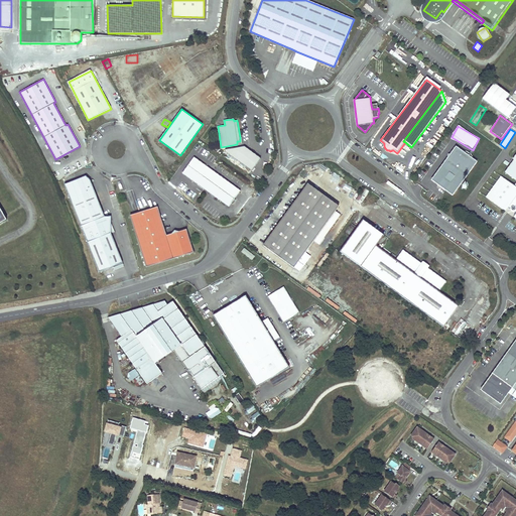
[(425,157),(429,151),(425,147),(420,154),(425,157)]
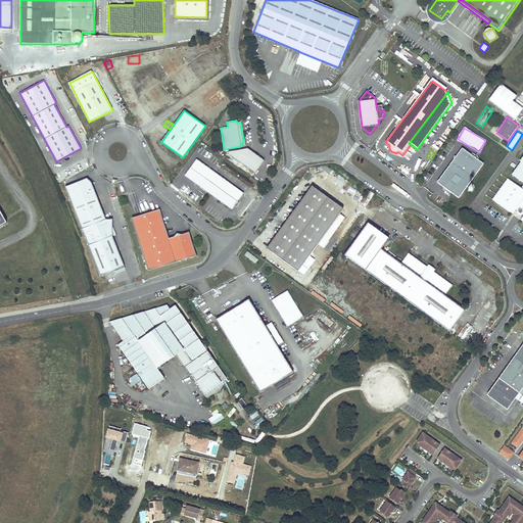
[(457,189),(459,192),(479,164),(476,161),(478,159),(475,155),(471,153),(467,152),(462,153),(459,158),(457,157),(456,156),(453,162),(448,173),(444,178),(456,187),(457,189)]
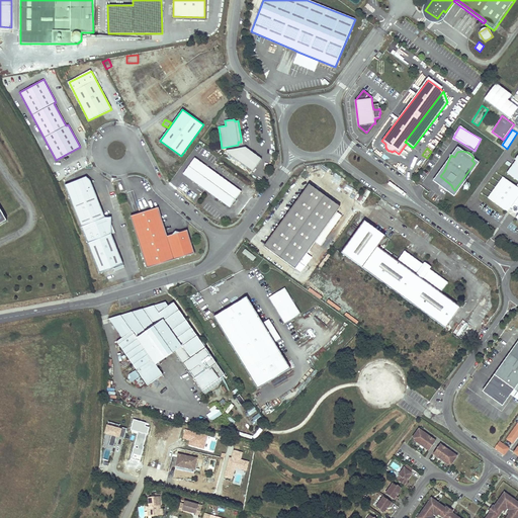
[(517,155),(515,159),(517,161),(508,173),(517,180),(517,186),(517,187),(504,178),(489,198),(507,212),(511,207),(512,208),(512,209),(512,210),(512,211),(514,213),(516,212),(517,212),(517,214),(516,219),(517,221),(517,155)]
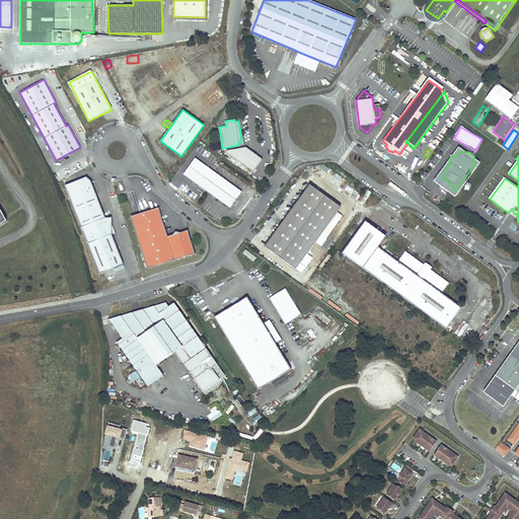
[(386,160),(394,166),(396,162),(389,156),(386,160)]
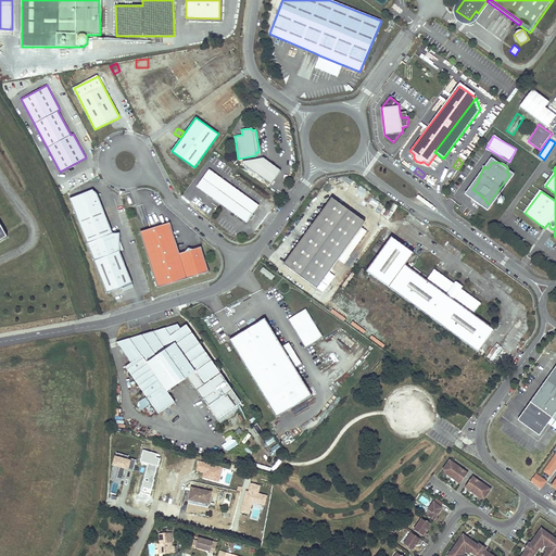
[(210,169),(197,187),(243,220),(249,219),(260,205),(210,169)]
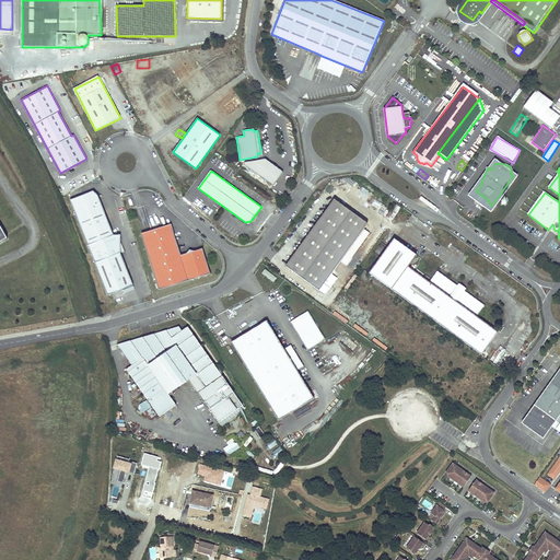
[(114,235),(98,197),(93,193),(71,201),(89,246),(114,235)]
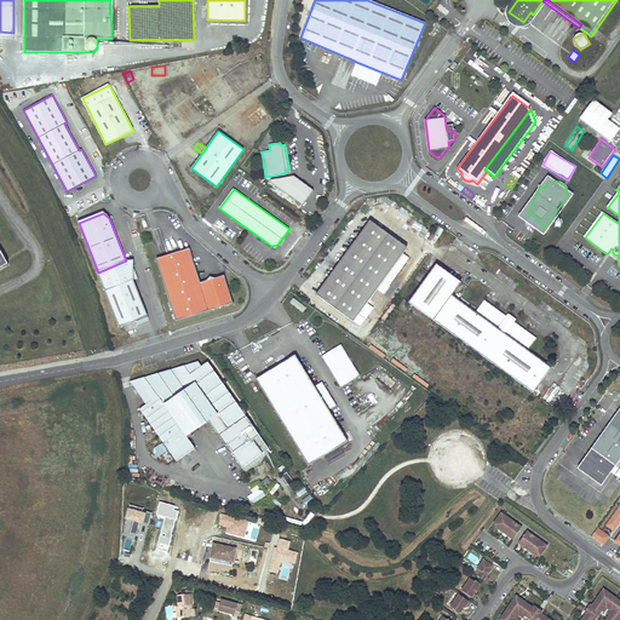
[(372,218),(316,290),(352,317),(408,246),(372,218)]
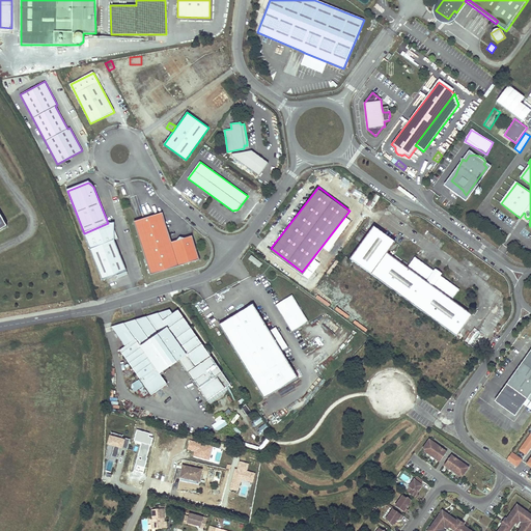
[(374,194),(370,203),(375,205),(380,196),(374,194)]
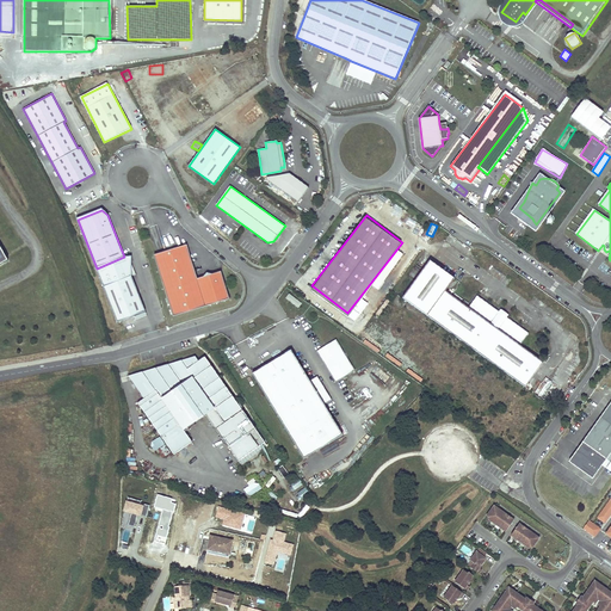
[(578,244),(581,239),(574,234),(579,227),(574,223),(572,226),(575,227),(573,229),(569,226),(563,234),(578,244)]
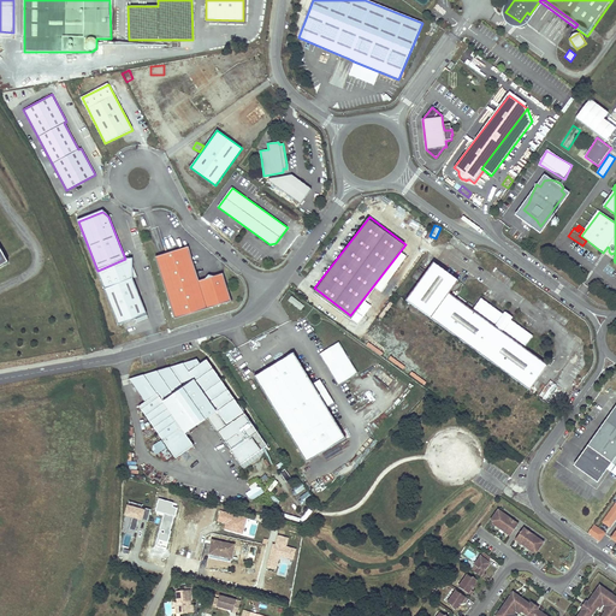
[(223,276),(213,278),(208,277),(205,280),(199,283),(189,248),(155,258),(173,320),(231,303),(223,276)]
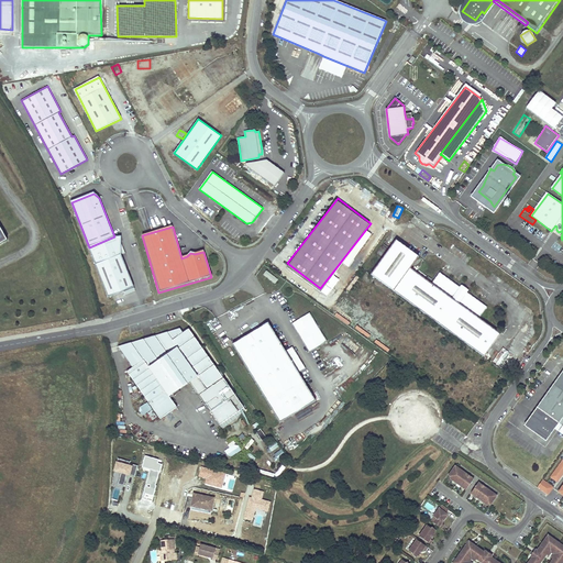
[(122,255),(121,236),(114,236),(89,247),(97,265),(122,255)]
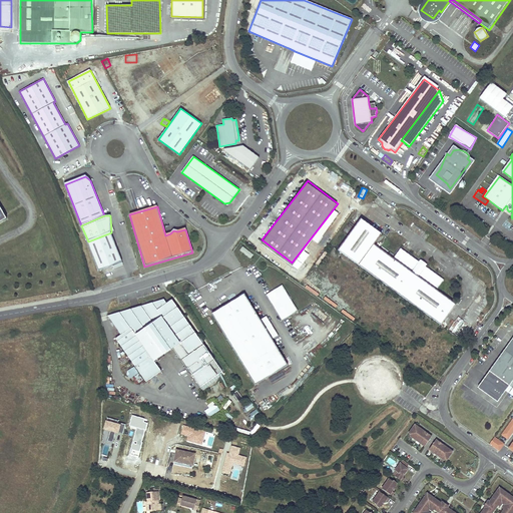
[(362,221),(340,251),(442,326),(448,318),(456,307),(438,294),(445,282),(426,269),(428,267),(422,262),(420,264),(401,250),(394,261),(387,255),(389,253),(382,248),(380,250),(374,246),(382,235),(381,234),(373,228),(362,221)]
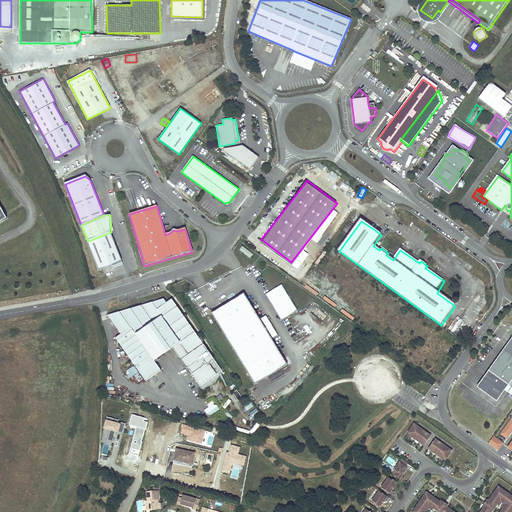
[(376,222),(372,228),(380,234),(384,228),(376,222)]
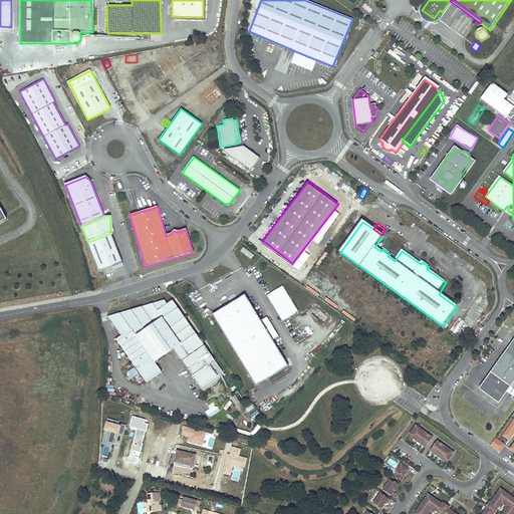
[(111,233),(88,242),(98,271),(122,262),(111,233)]
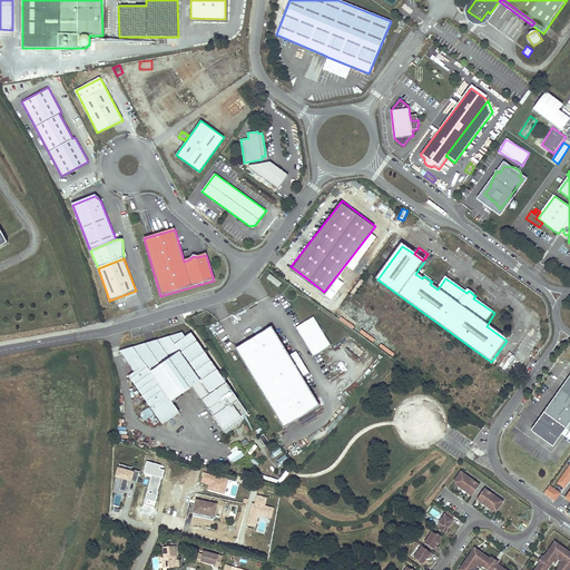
[(282,283),(271,274),(267,278),(278,286),(282,283)]
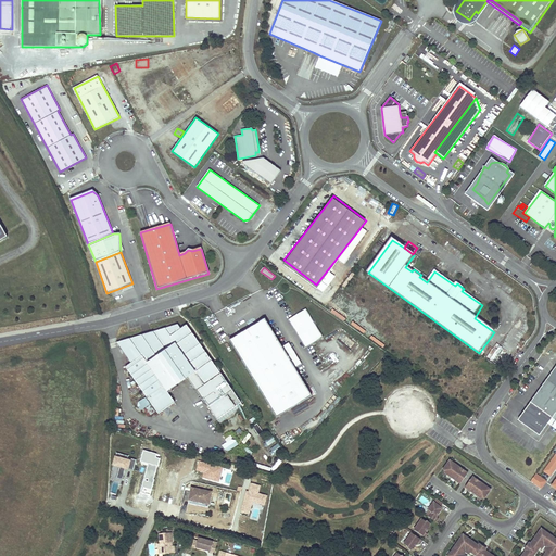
[(305,308),(288,319),(305,346),(323,336),(305,308)]
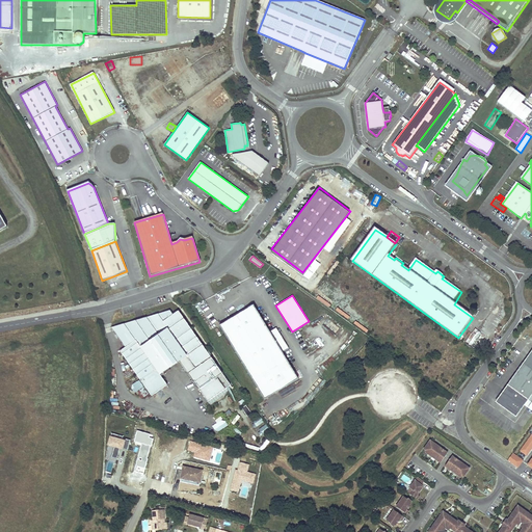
[(220,325),(265,398),(298,378),(283,352),(289,349),(275,326),(269,330),(254,304),(220,325)]
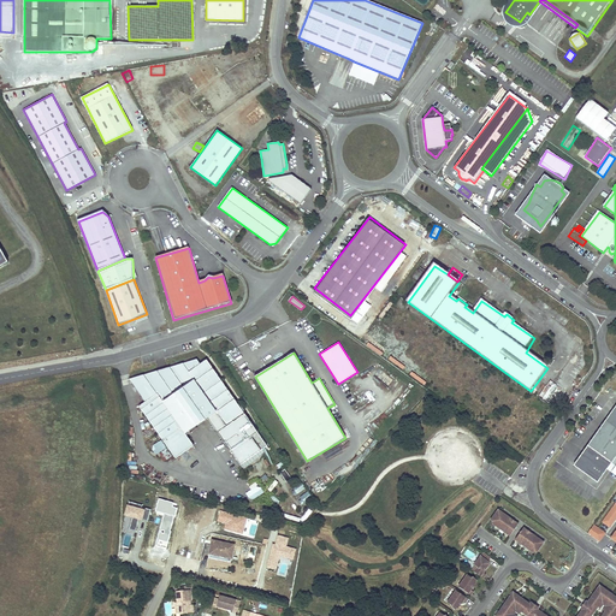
[(195,446),(187,434),(208,420),(240,466),(267,446),(206,361),(200,365),(196,361),(130,380),(146,403),(138,408),(176,460),(195,446)]
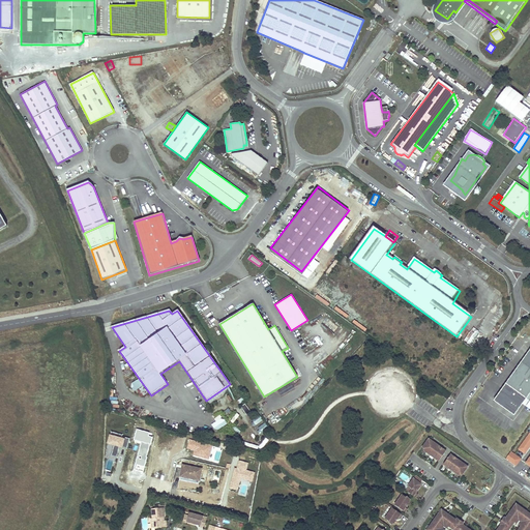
[(463,342),(469,332),(463,328),(457,336),(463,342)]
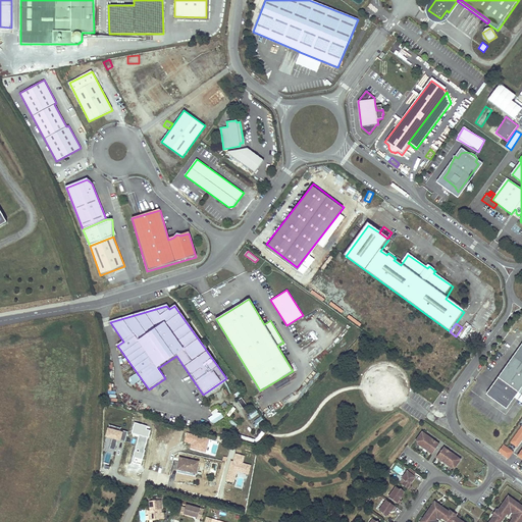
[(521,352),(517,359),(510,370),(505,370),(497,381),(498,385),(493,389),(490,390),(487,394),(506,407),(513,397),(517,392),(521,395),(521,394),(521,392),(521,345),(519,350),(521,352)]
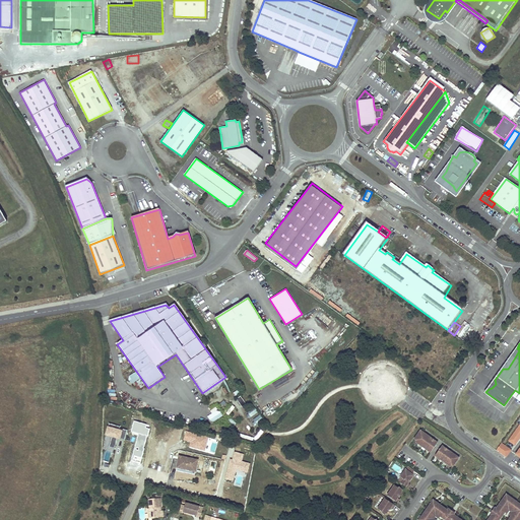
[(515,358),(513,358),(503,369),(508,369),(515,358)]
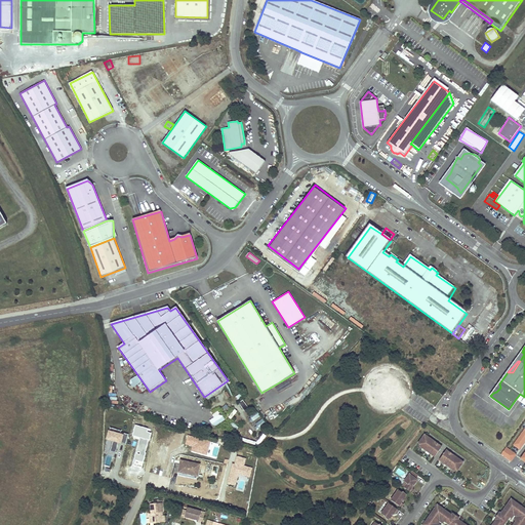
[(128,380),(133,388),(142,381),(137,375),(128,380)]
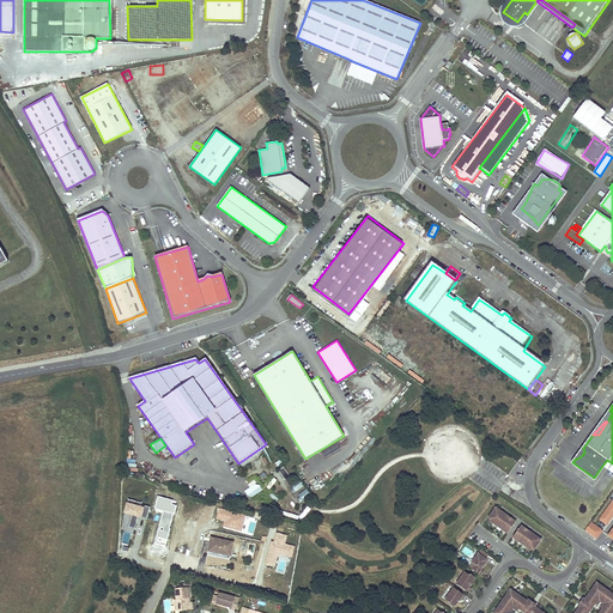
[(607,469),(612,463),(607,460),(602,466),(604,467),(607,469)]
